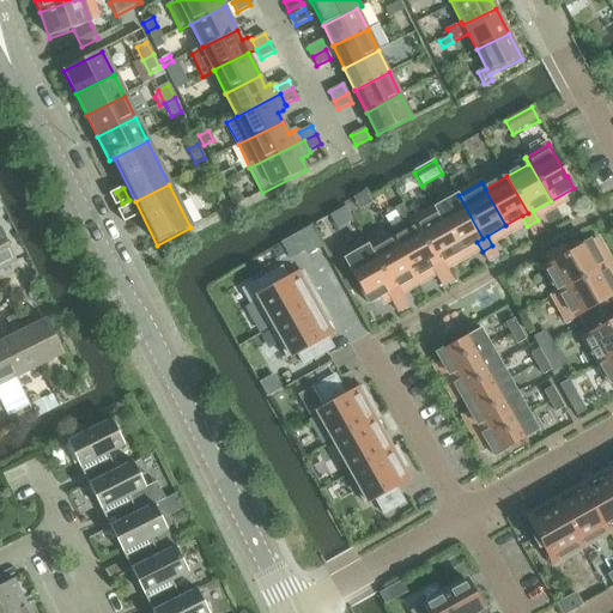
[(122,204),(116,192),(109,195),(115,207),(122,204)]
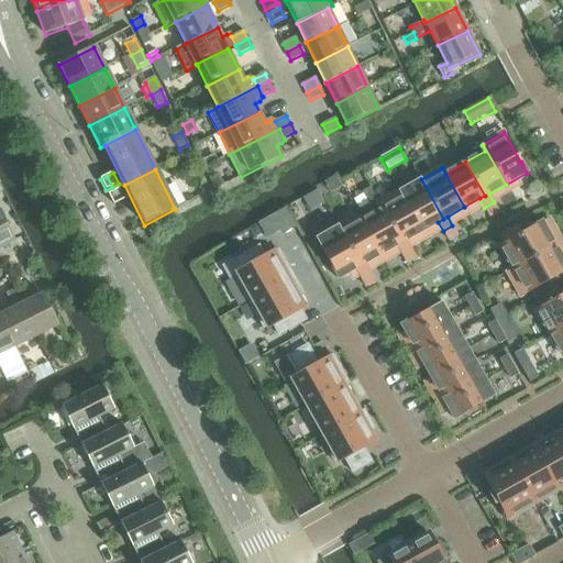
[(219,177),(211,181),(216,189),(223,186),(219,177)]
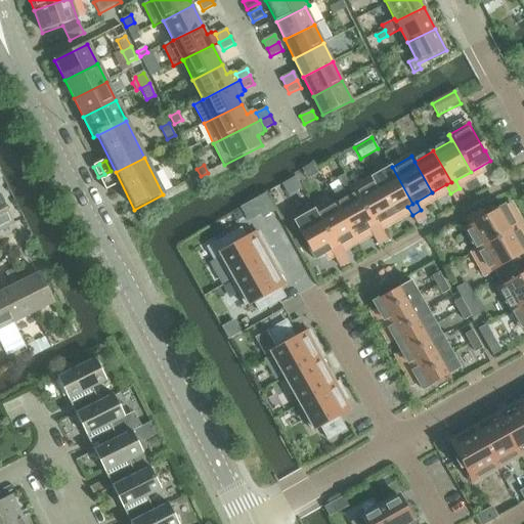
[(392,167),(373,178),(393,215),(407,207),(412,204),(392,167)]
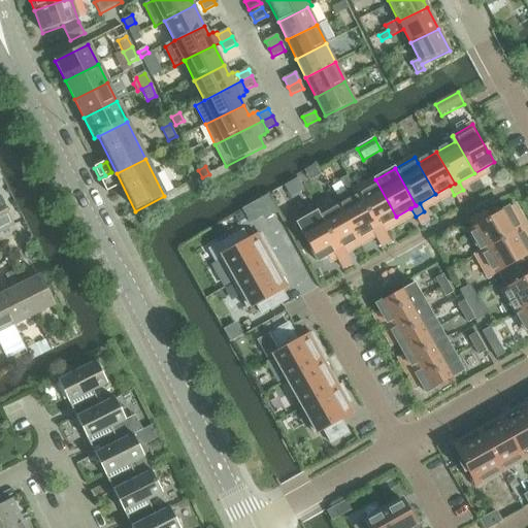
[(112,190),(119,187),(113,176),(107,179),(112,190)]
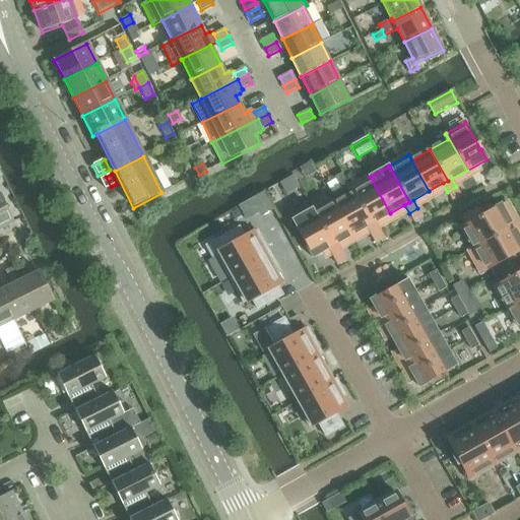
[(111,187),(106,177),(100,180),(105,190),(111,187)]
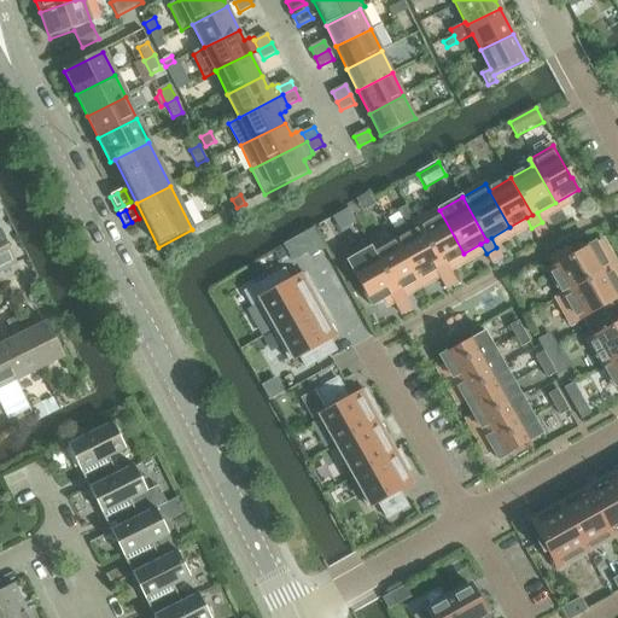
[(439,210),(417,223),(441,267),(436,269),(441,279),(452,273),(445,263),(464,254),(439,210)]
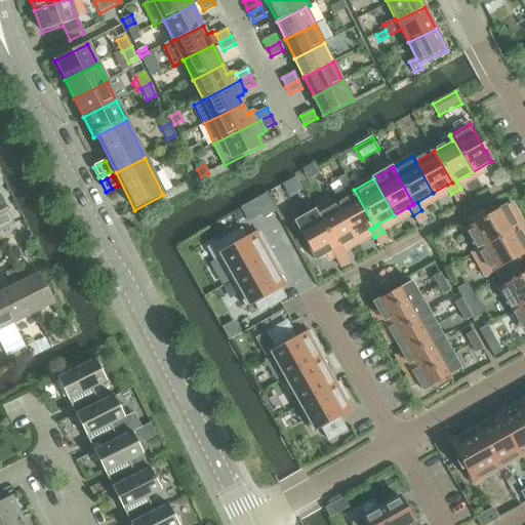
[(460,189),(451,194),(456,201),(465,196),(460,189)]
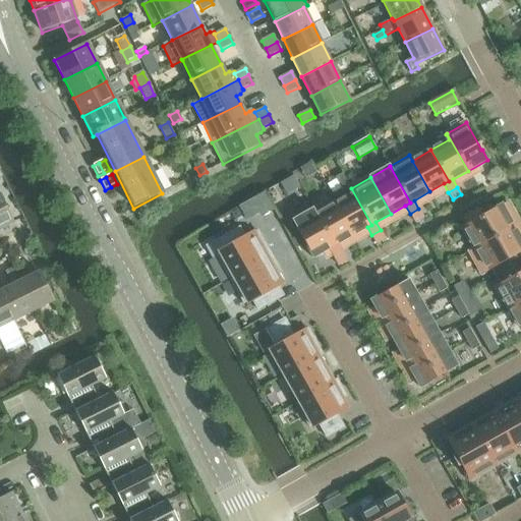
[(353,193),(335,205),(352,236),(367,227),(371,225),(351,188),(350,188),(353,193)]
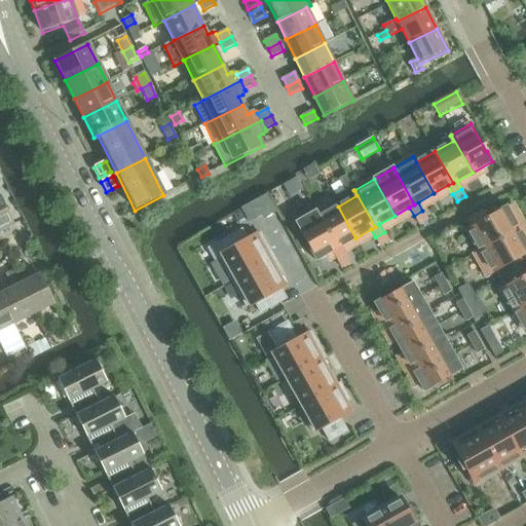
[(0,197),(0,233),(14,226),(0,197)]
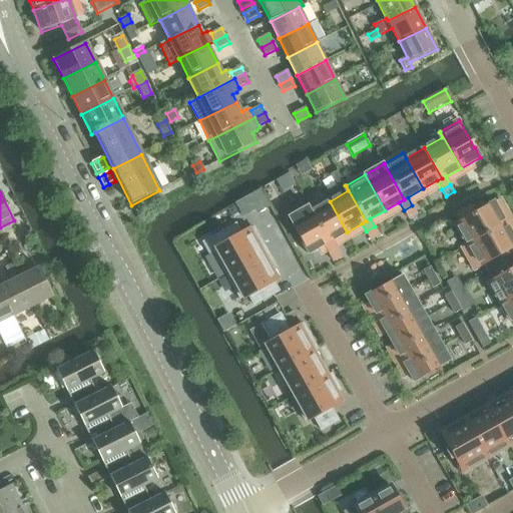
[(246,198),(234,205),(240,216),(252,209),(246,198)]
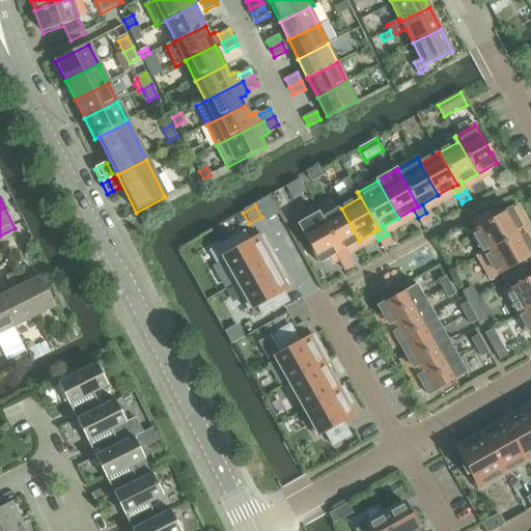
[(530,229),(518,207),(511,211),(511,208),(501,215),(493,220),(487,213),(471,222),(475,230),(472,232),(483,253),(478,256),(479,258),(530,229)]
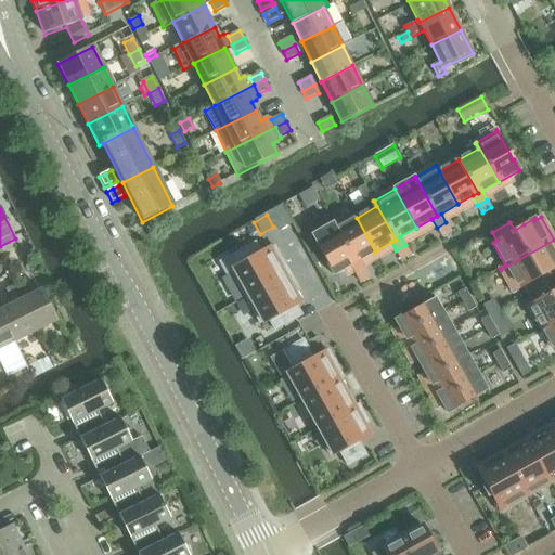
[(334,223),(333,223),(355,262),(350,266),(356,274),(364,269),(360,260),(375,252),(357,218),(337,229),(334,223)]
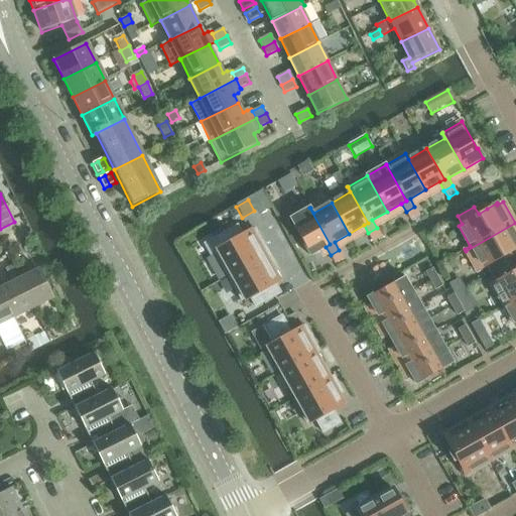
[(414,207),(406,212),(410,220),(419,215),(414,207)]
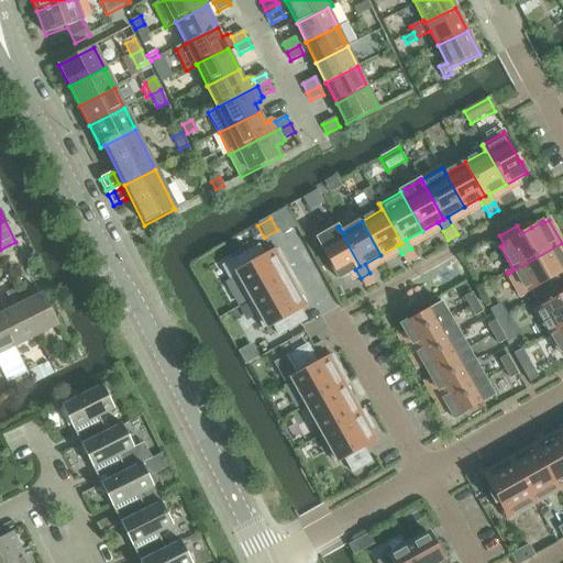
[(338,227),(316,239),(333,268),(332,268),(339,279),(355,269),(360,266),(338,227)]
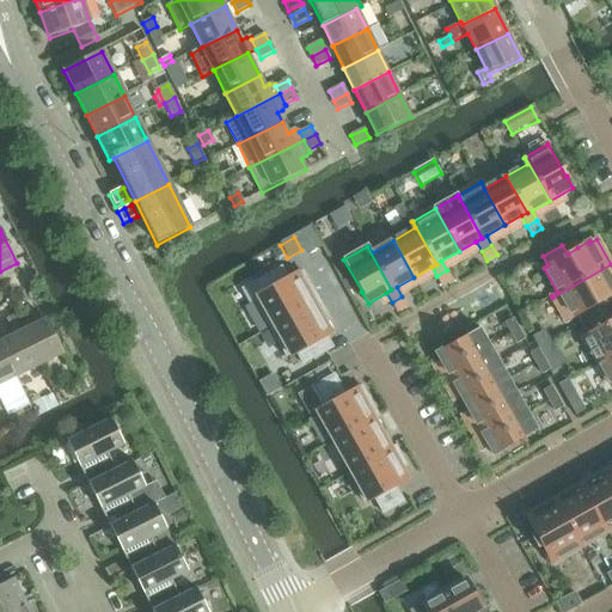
[(582,325),(601,314),(597,305),(611,297),(611,267),(611,264),(552,298),(567,323),(577,317),(582,325)]
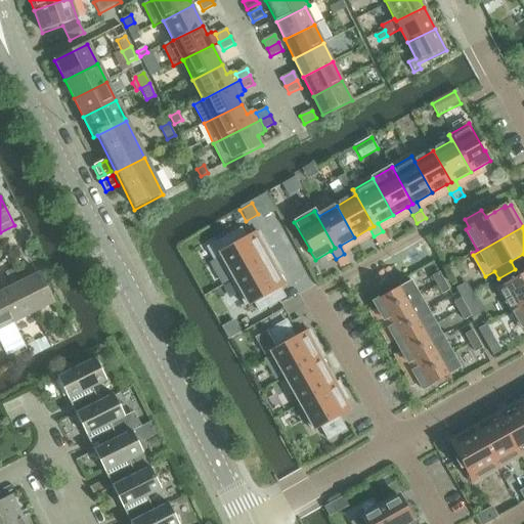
[(223,251),(216,255),(230,281),(274,256),(260,231),(246,239),(239,227),(217,241),(223,251)]
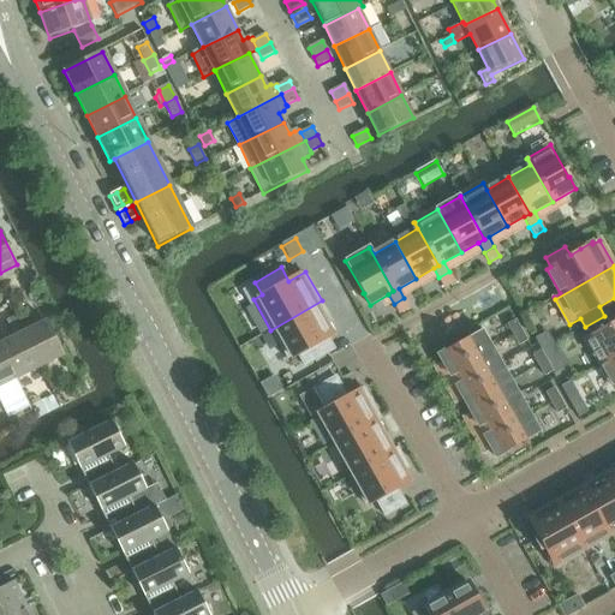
[(449,272),(439,278),(445,287),(454,281),(449,272)]
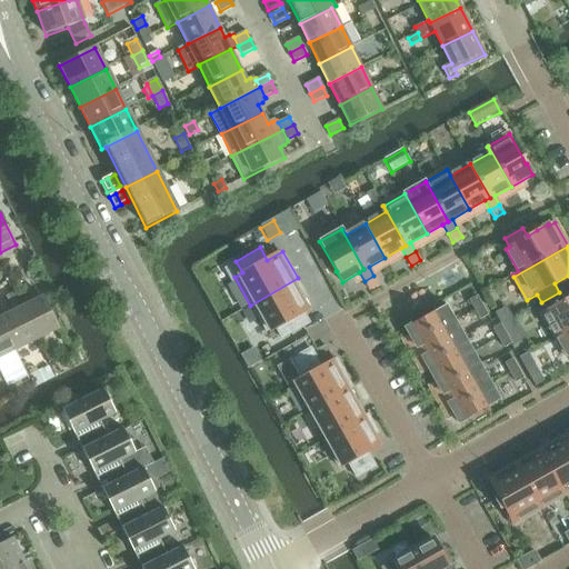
[(373,276),(365,281),(369,290),(379,285),(373,276)]
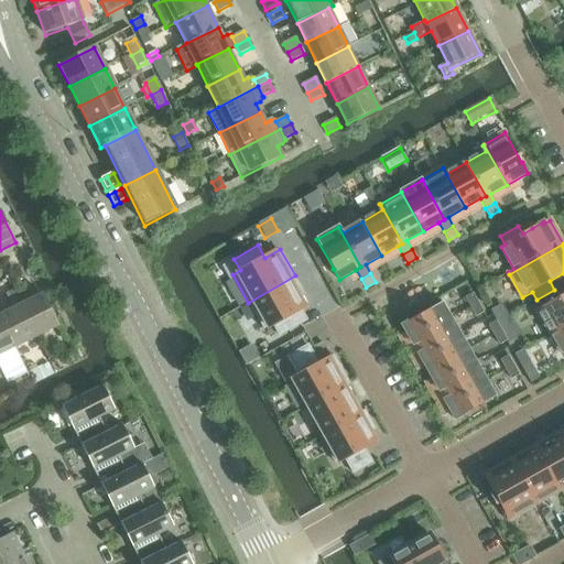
[(295,275),(248,303),(263,331),(273,325),(280,336),(296,327),(290,315),(307,305),(302,296),(305,294),(295,275)]
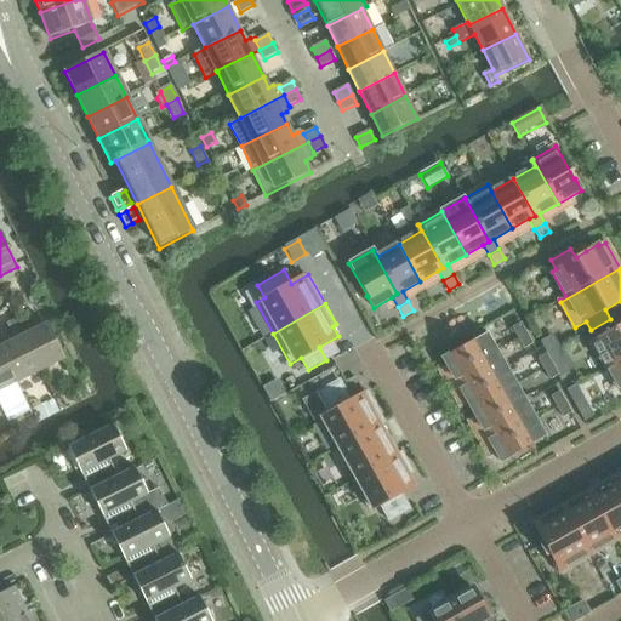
[(24,317),(15,322),(40,372),(66,359),(47,324),(32,332),(24,317)]
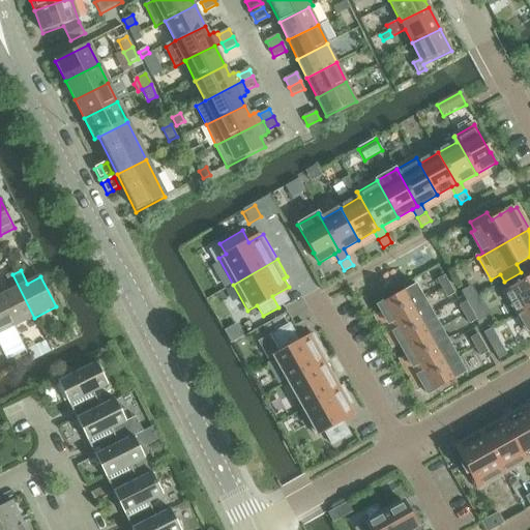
[(529,305),(529,276),(525,280),(521,272),(504,282),(508,289),(504,292),(517,313),(529,305)]
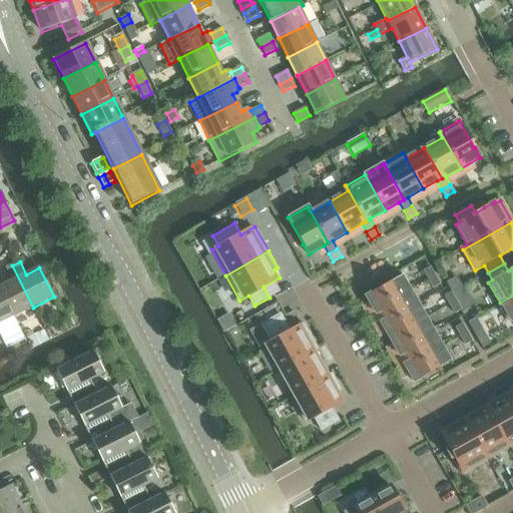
[(11,282),(0,287),(0,289),(14,317),(33,308),(12,266),(5,269),(11,282)]
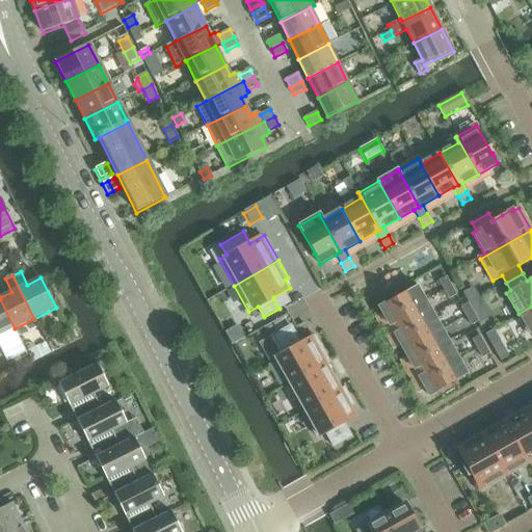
[(451,286),(446,276),(439,281),(444,290),(451,286)]
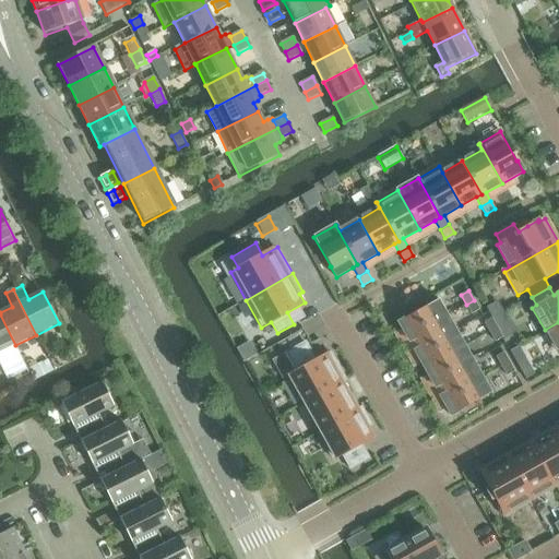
[(490,393),(438,300),(407,318),(397,322),(402,331),(396,334),(415,366),(420,363),(428,377),(423,380),(440,412),(447,408),(451,416),(460,411),(490,393)]
